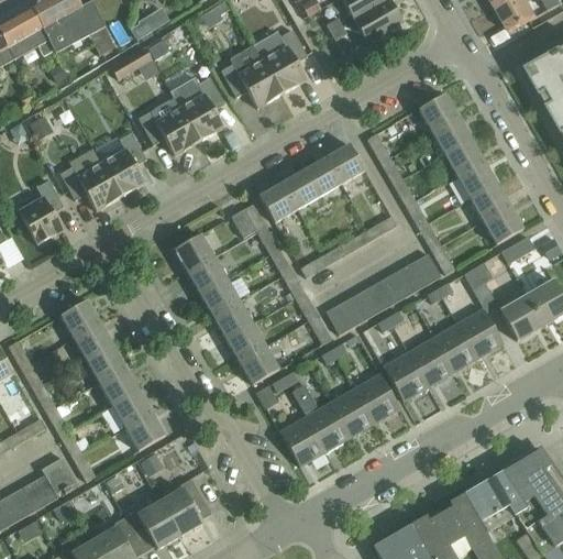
[(41,0),(31,6),(53,48),(54,47),(56,51),(90,32),(101,52),(117,43),(92,0),(89,0),(80,4),(77,0),(41,0)]
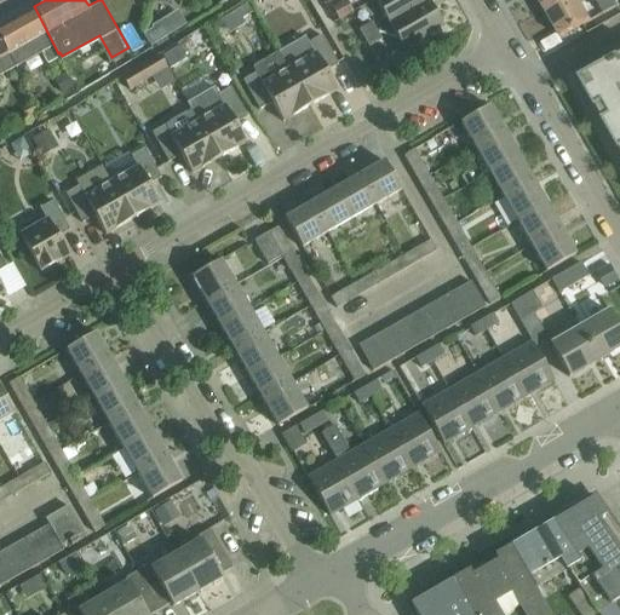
[(234,0),(224,4),(233,26),(259,16),(253,0),(234,0)]
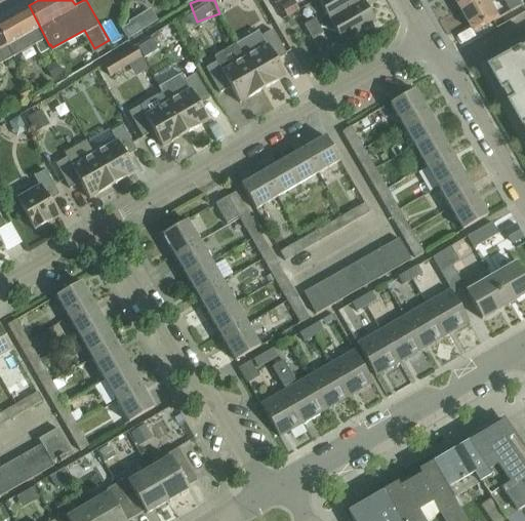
[(318,0),(328,17),(359,0),(318,0)]
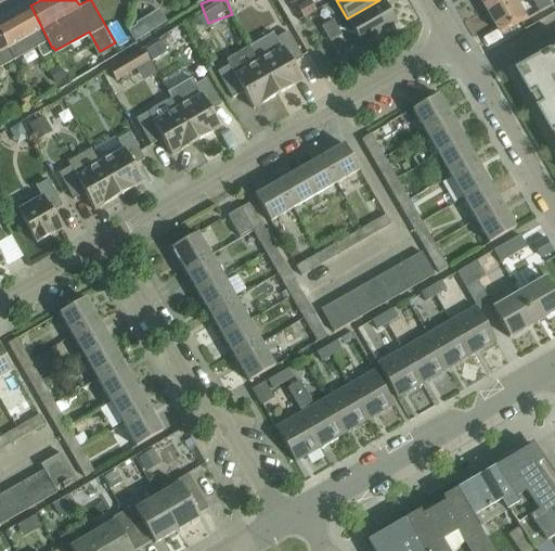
[(379,0),(347,18),(360,41),(396,21),(384,0),(379,0)]
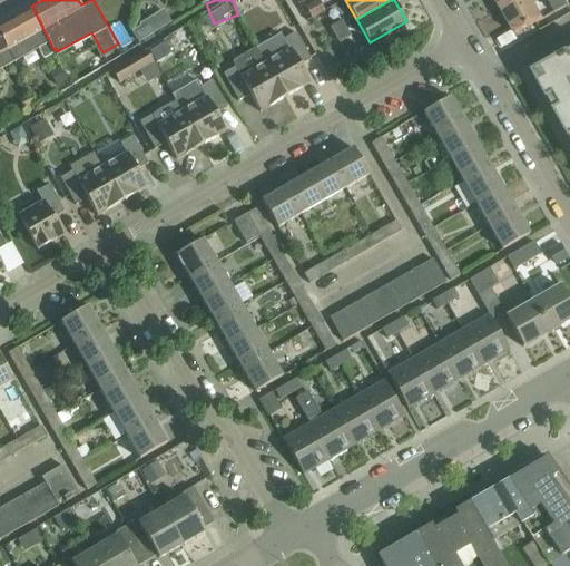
[(513,0),(501,8),(516,32),(542,17),(532,0),(513,0)]
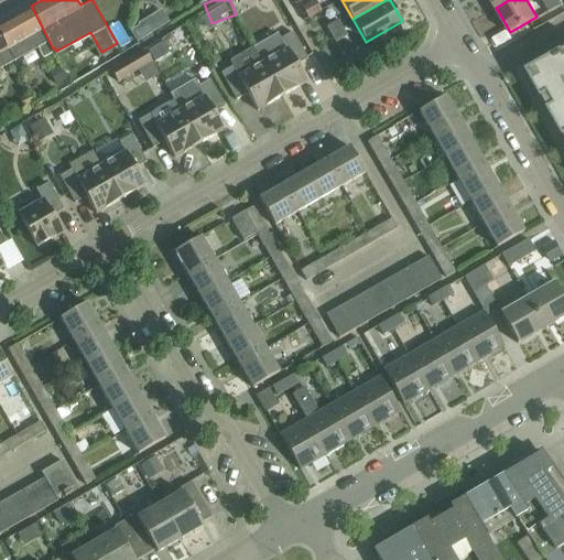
[(543,0),(549,10),(561,2),(560,0),(543,0)]
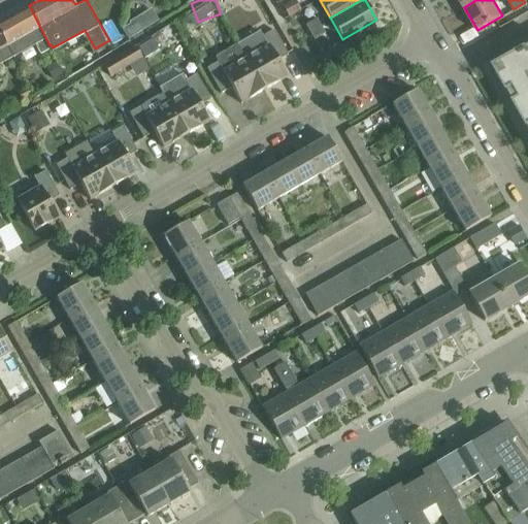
[(137,32),(162,17),(154,2),(129,18),(137,32)]
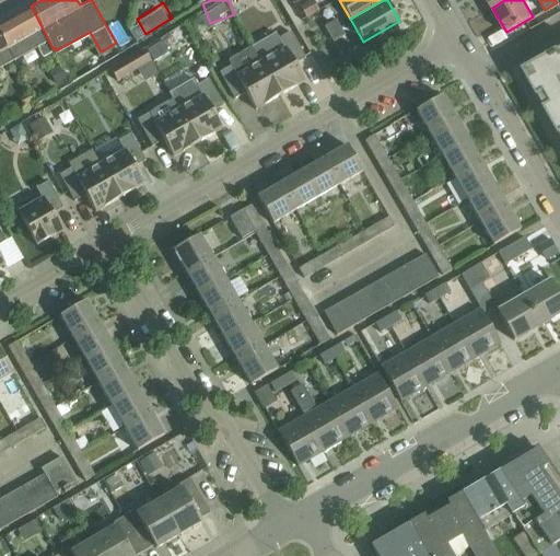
[(31,6),(0,21),(0,32),(13,57),(37,43),(44,54),(53,48),(31,6)]
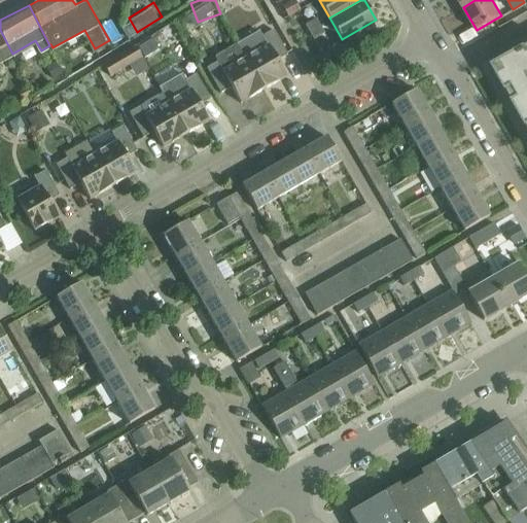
[(306,22),(310,30),(321,23),(316,15),(306,22)]
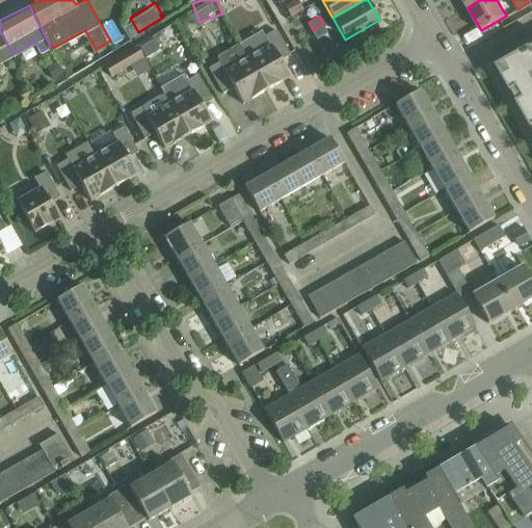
[(178,21),(145,35),(151,48),(183,33),(178,21)]
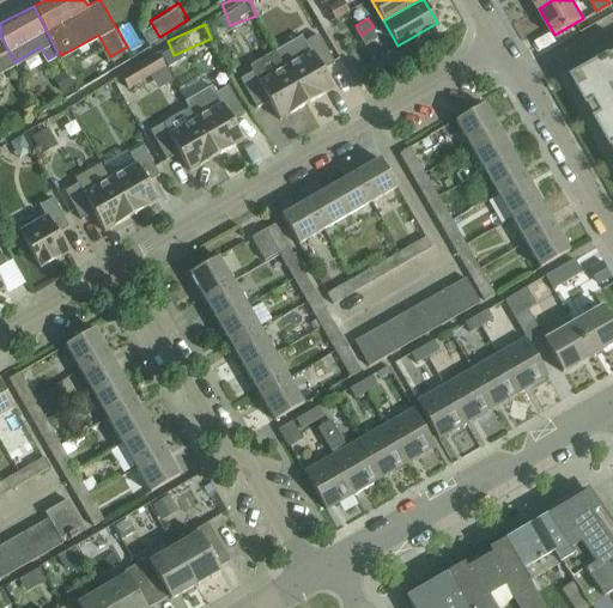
[(360,35),(365,42),(377,35),(374,26),(360,35)]
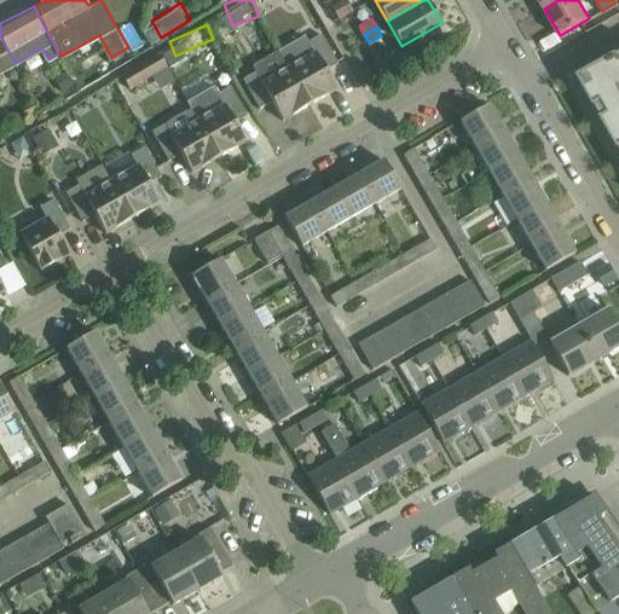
[(304,33),(278,47),(278,48),(288,65),(287,67),(308,103),(335,87),(324,68),(336,62),(319,32),(307,40),(304,33)]
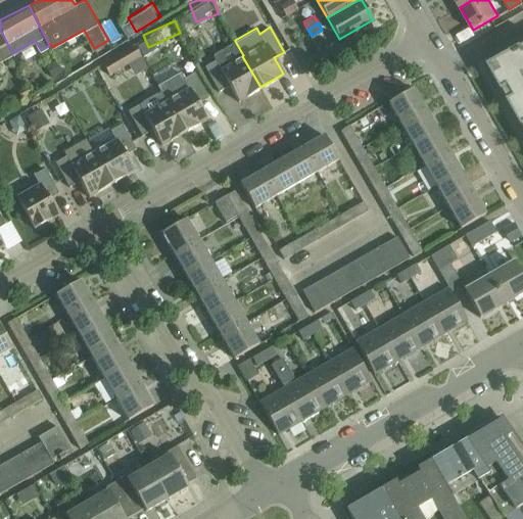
[(0,77),(1,77),(0,75),(0,59),(12,53),(0,30),(0,77)]
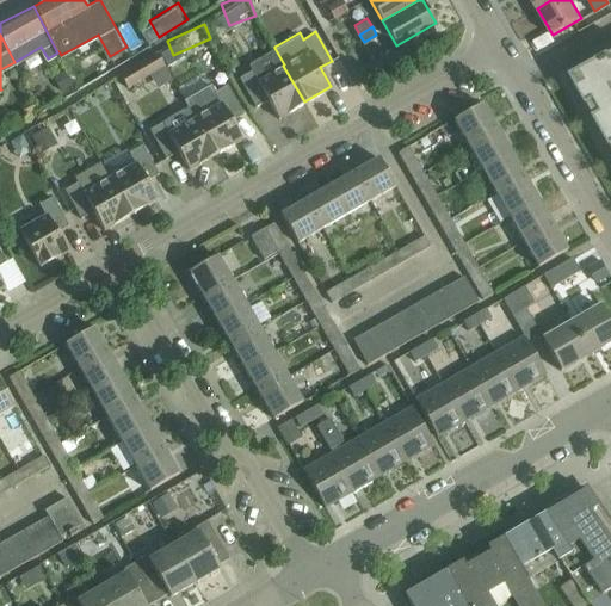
[(251,69),(238,76),(254,105),(267,98),(278,117),(304,101),(283,66),(284,65),(275,48),(247,63),(251,69)]
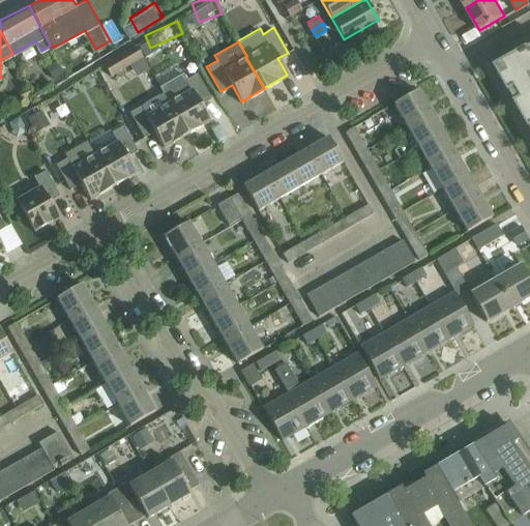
[(141,55),(135,45),(102,63),(109,75),(141,55)]
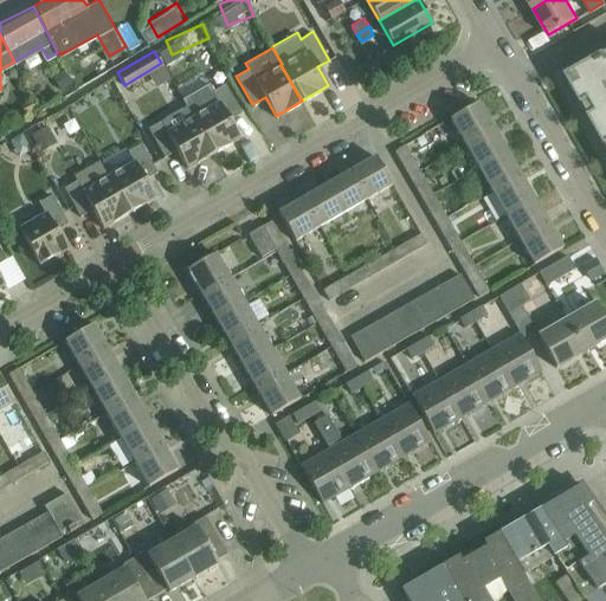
[(604,52),(566,75),(582,103),(590,99),(597,110),(588,115),(605,144),(605,143),(605,52),(605,53),(604,52)]
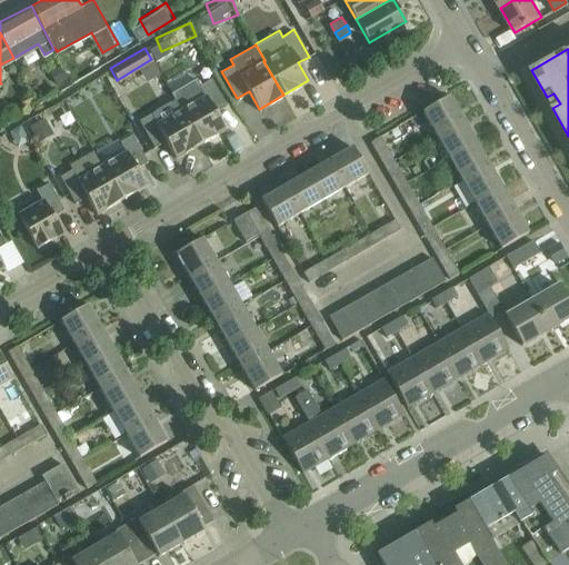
[(170,92),(180,109),(200,142),(225,128),(215,111),(226,105),(210,78),(200,83),(196,78),(170,92)]
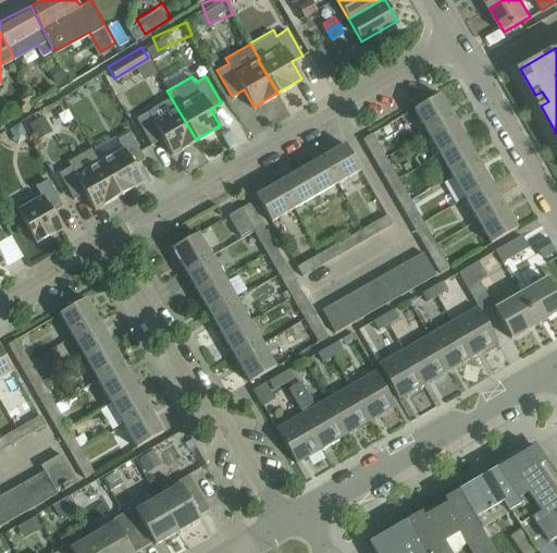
[(415,107),(428,130),(454,114),(441,91),(415,107)]
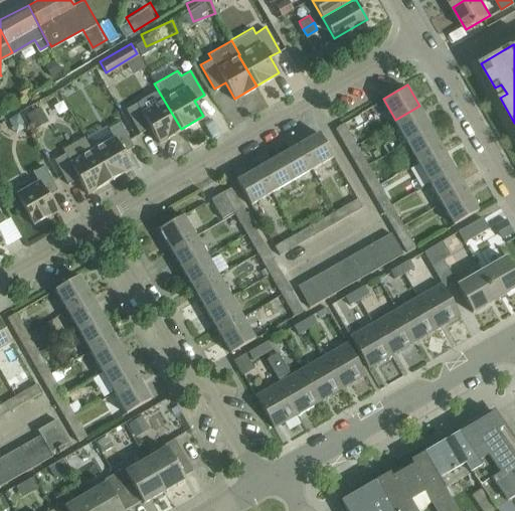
[(163,99),(142,111),(136,102),(125,108),(139,132),(150,127),(158,142),(181,129),(163,99)]
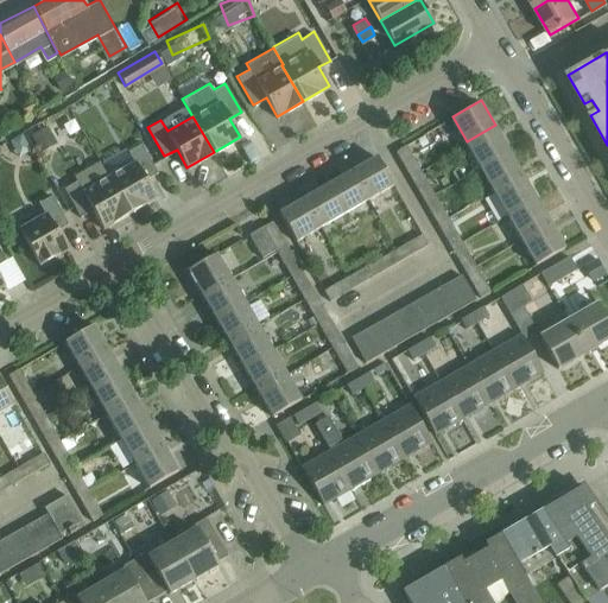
[(467,141),(480,165),(508,148),(495,125),(467,141)]
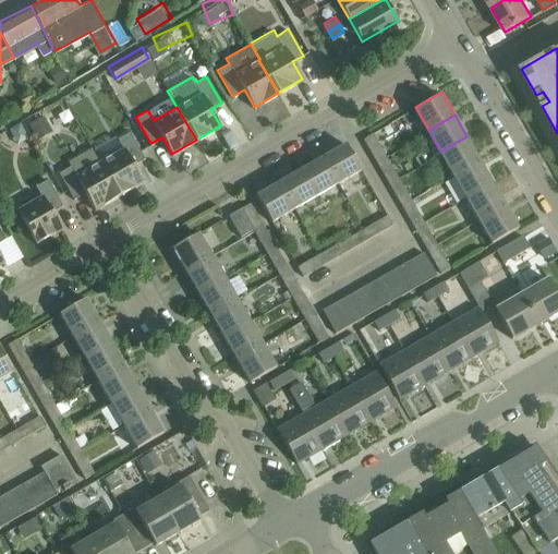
[(123,148),(99,161),(119,194),(143,181),(133,164),(144,157),(129,131),(117,137),(123,148)]
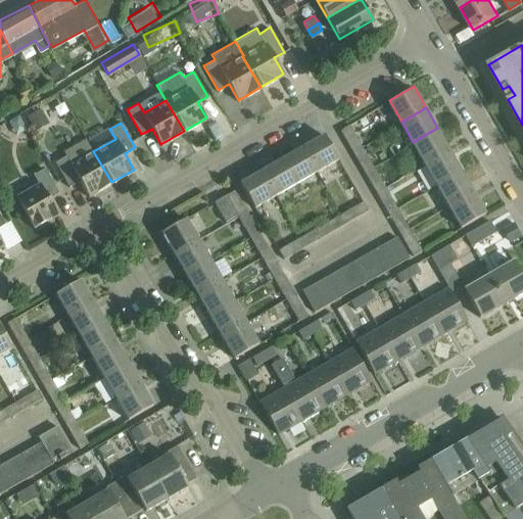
[(352,149),(362,144),(349,123),(340,128),(352,149)]
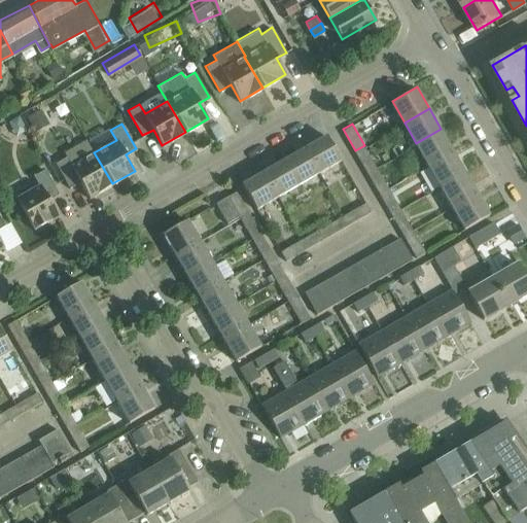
[(416,143),(428,164),(453,149),(441,129),(416,143)]
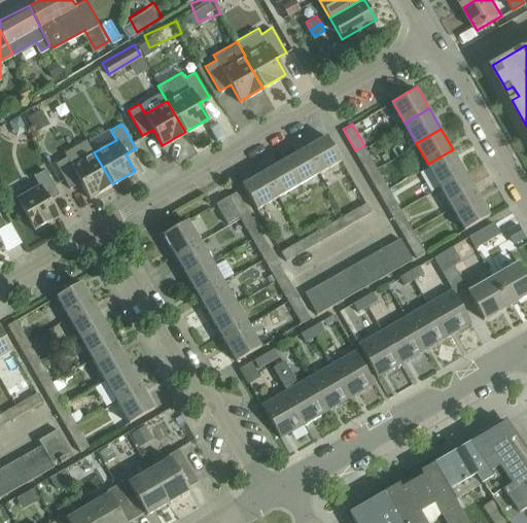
[(327,133),(306,145),(320,171),(342,159),(327,133)]
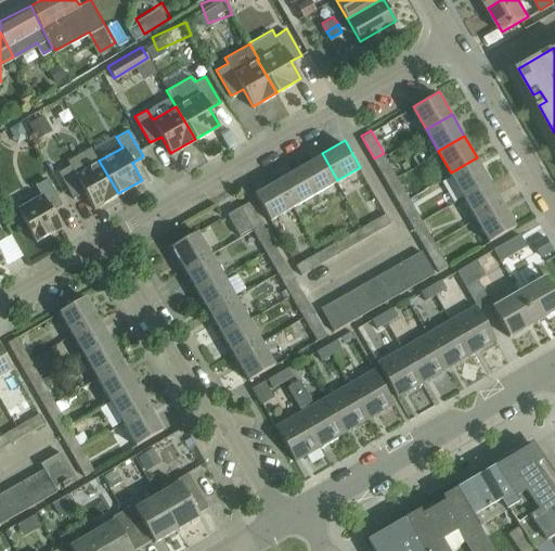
[(322,153),(300,166),(315,192),(337,180),(322,153)]
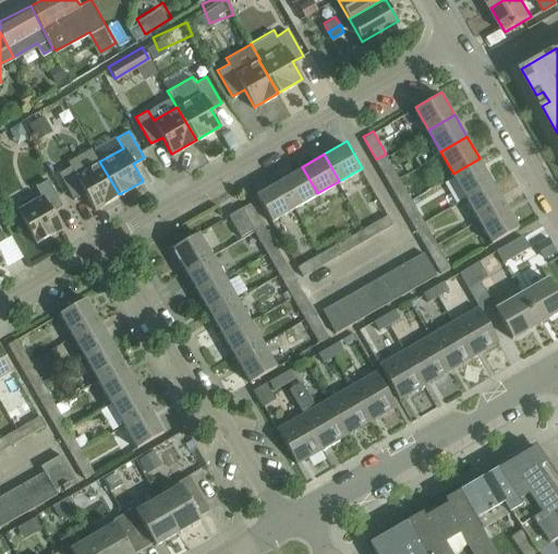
[(386,154),(376,159),(389,181),(399,176),(386,154)]
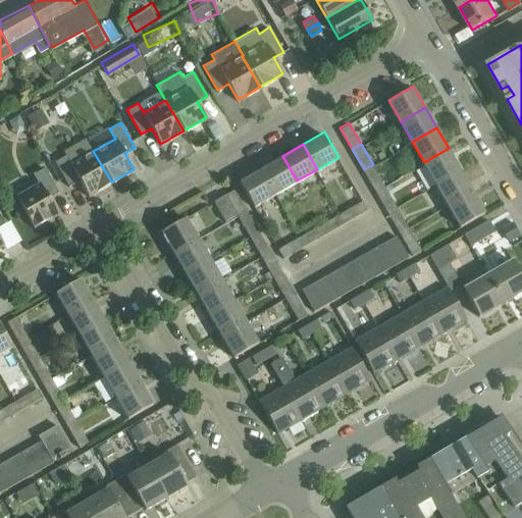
[(424,162),(436,184),(461,169),(449,148),(424,162)]
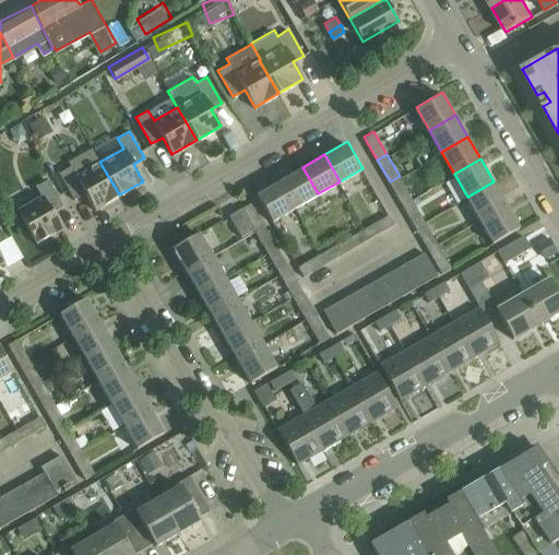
[(119,195),(99,162),(76,175),(70,165),(58,172),(73,199),(84,192),(94,209),(119,195)]
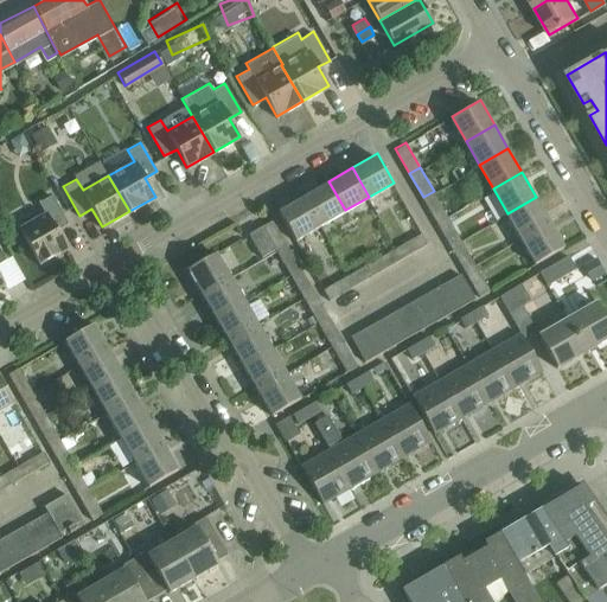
[(328,181),(305,194),(320,224),(345,210),(328,181)]
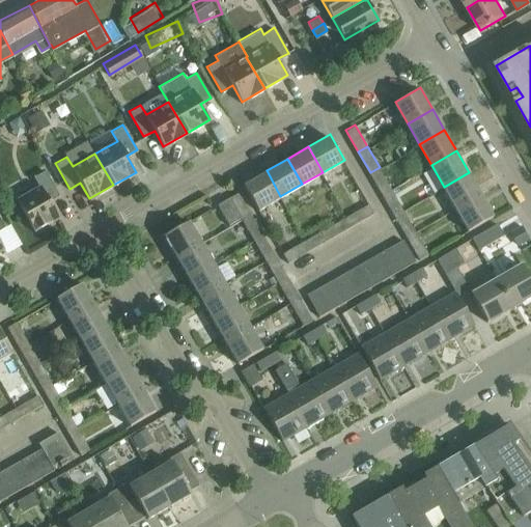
[(380,167),(370,172),(383,194),(392,189),(380,167)]
